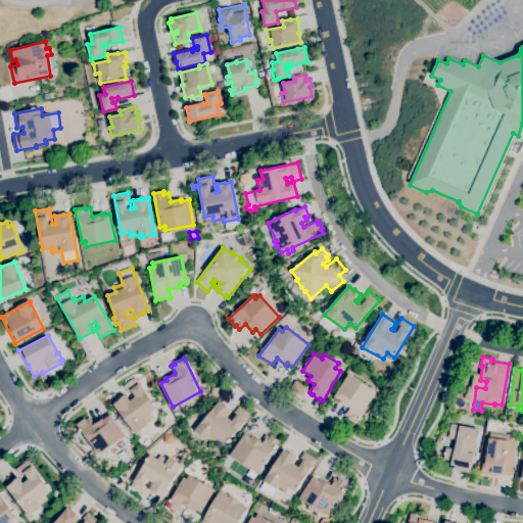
[(355,425),(342,417),(347,409),(337,402),(339,400),(334,396),(349,373),(374,389),(371,393),(374,396),(355,425)]
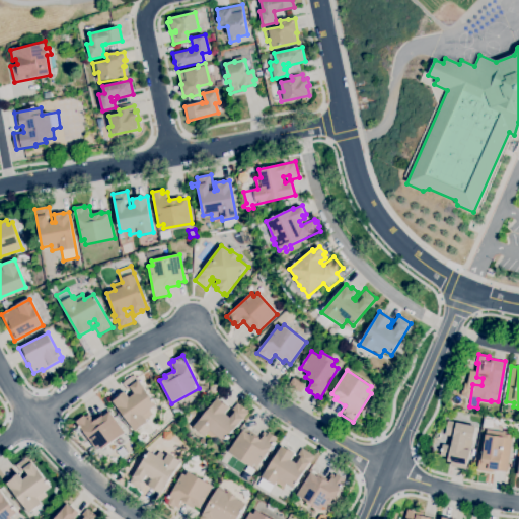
[(135,431),(112,401),(124,392),(129,398),(134,393),(130,388),(127,391),(122,384),(133,374),(157,404),(150,411),(153,415),(146,420),(147,422),(135,431)]
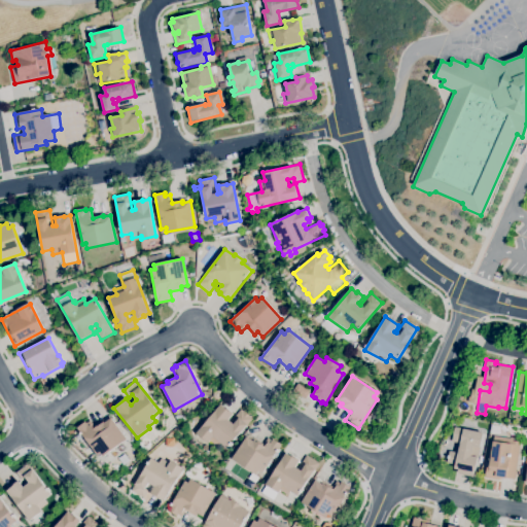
[(305,399),(292,391),(296,384),(310,391),(305,399)]
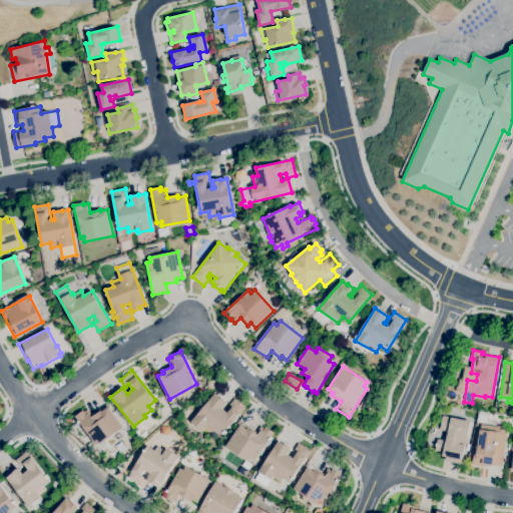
[(221,437),(214,431),(210,436),(190,422),(215,393),(227,403),(222,409),(227,413),(231,408),(228,406),(234,398),(246,408),(221,437)]
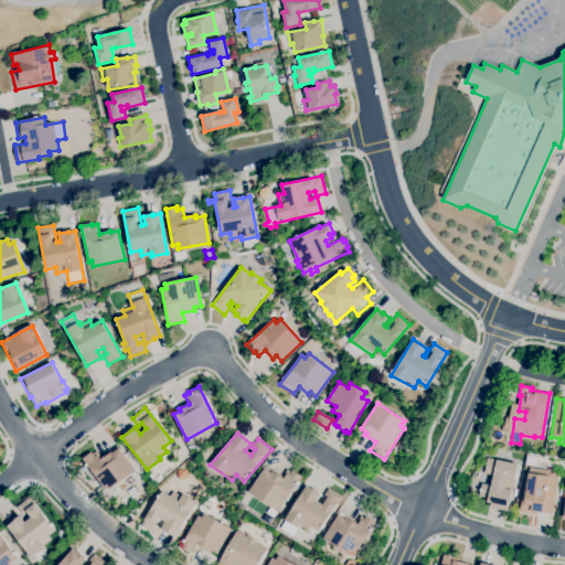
[(110,490),(108,487),(104,489),(85,465),(82,459),(91,452),(92,455),(96,451),(102,458),(110,452),(112,454),(118,448),(136,470),(110,490)]
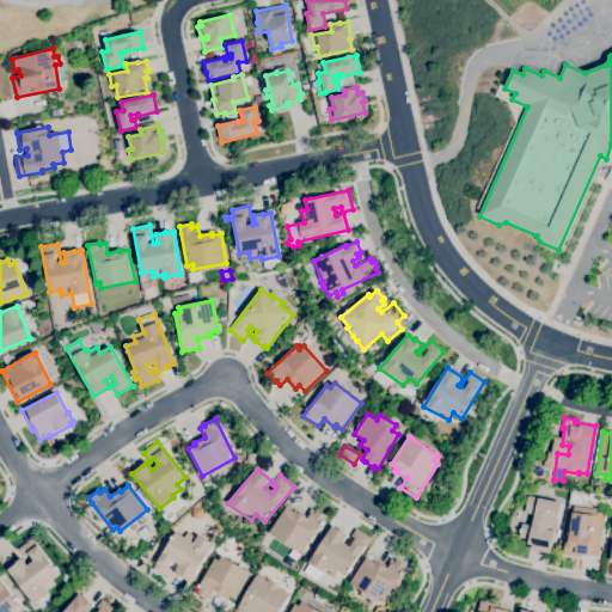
[(549,555),(532,551),(533,546),(527,545),(528,540),(519,538),(522,524),(532,526),(534,516),(524,514),(528,495),(561,503),(557,521),(549,520),(546,530),(555,532),(549,555)]
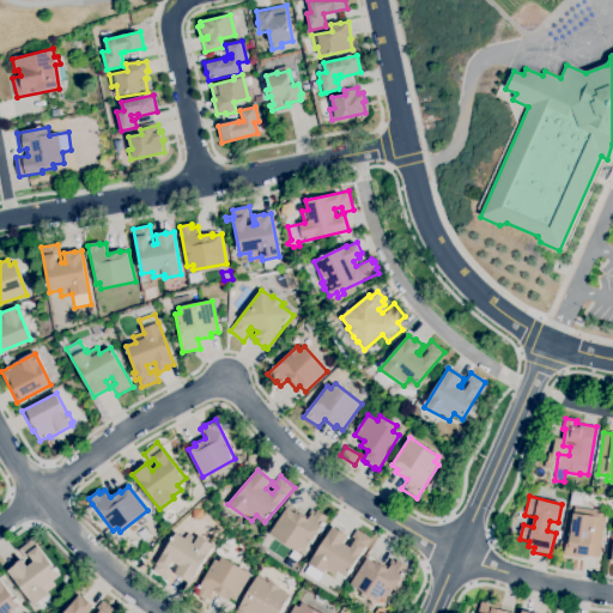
[(582,559),(563,557),(565,541),(568,542),(574,508),(596,511),(595,514),(605,515),(598,558),(582,556),(582,559)]
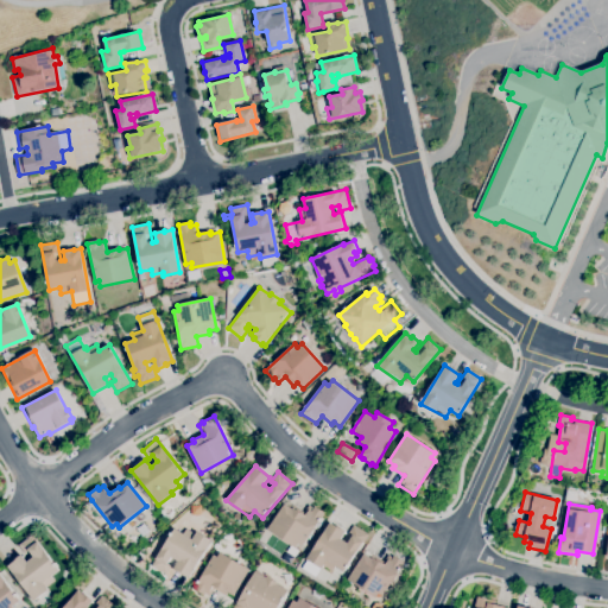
[(295,549),(267,531),(284,505),(292,510),(293,508),(303,514),(308,506),(312,508),(315,506),(325,513),(303,546),(298,544),(295,549)]
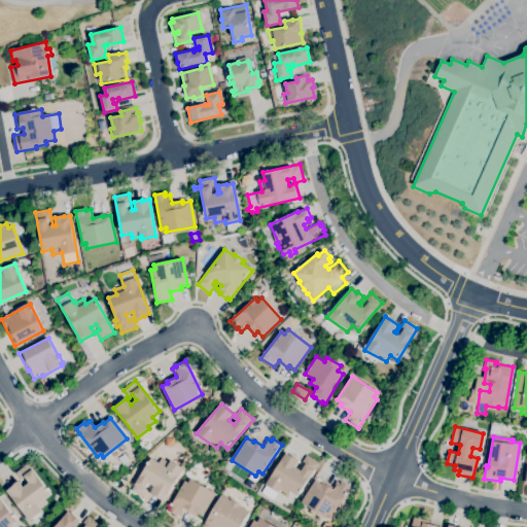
[(273,501),(260,493),(286,453),(300,460),(294,467),(302,471),(305,466),(302,464),(307,455),(318,463),(297,497),(290,492),(287,496),(279,491),(273,501)]
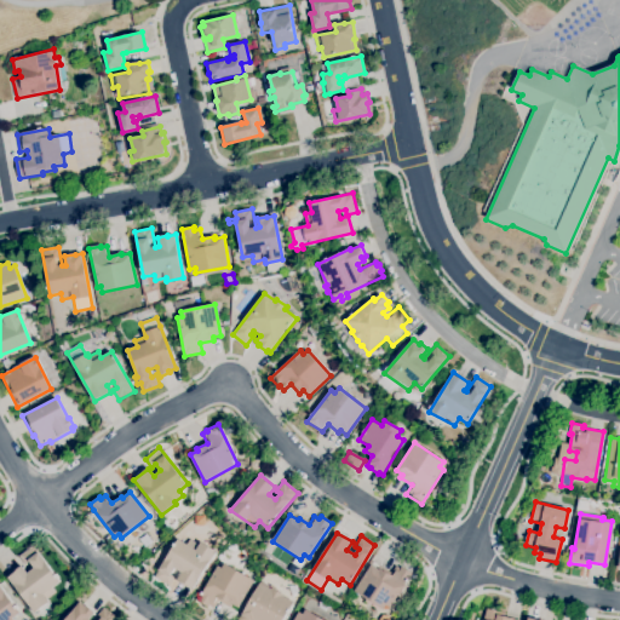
[(191,590),(177,580),(183,573),(179,570),(168,586),(154,578),(177,539),(187,545),(189,539),(199,545),(200,541),(216,551),(191,590)]
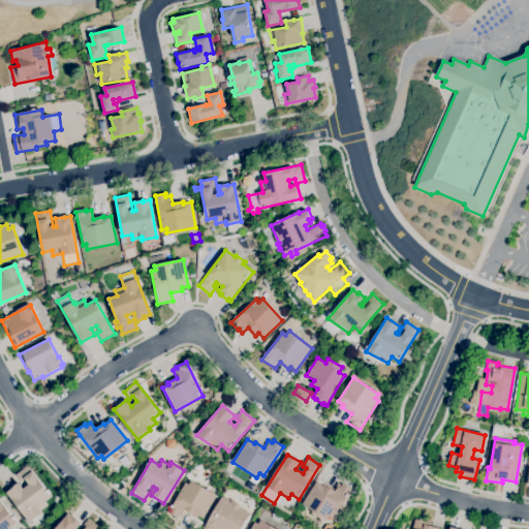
[(29,524),(6,493),(11,490),(10,488),(18,483),(23,490),(30,485),(26,479),(22,483),(16,474),(29,465),(51,497),(43,502),(48,506),(39,511),(41,515),(29,524)]
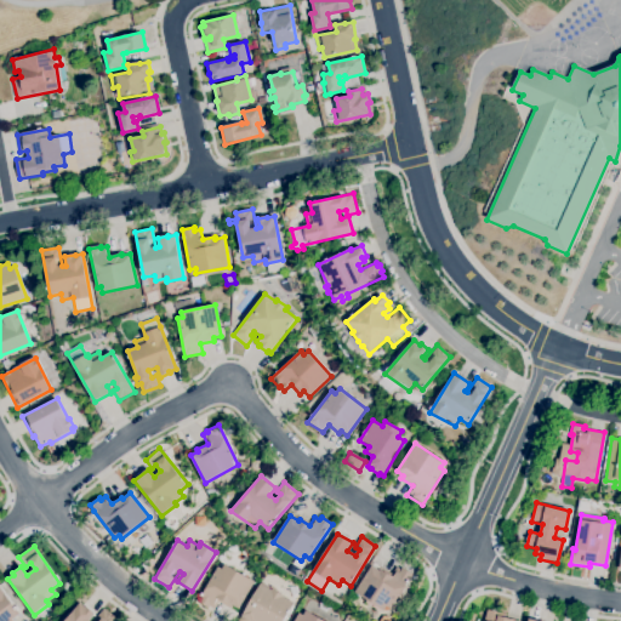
[(239,610),(232,605),(229,609),(218,602),(214,609),(210,607),(208,609),(197,602),(218,567),(222,569),(224,564),(256,582),(239,610)]
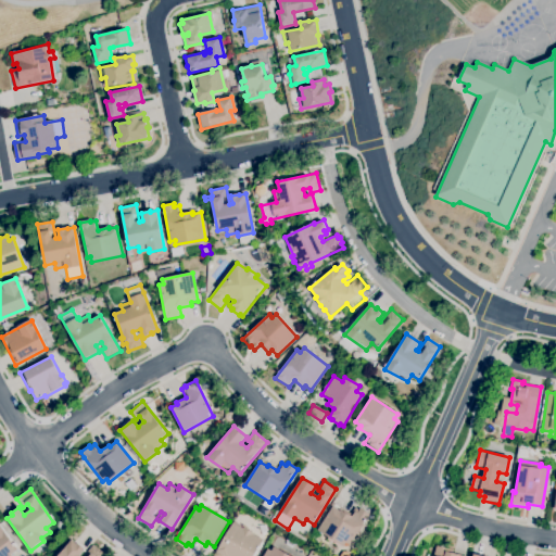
[(341,548),(328,540),(329,538),(318,531),(332,507),(340,512),(341,510),(350,516),(354,508),(358,510),(359,508),(369,514),(350,545),(346,543),(344,547),(342,546),(341,548)]
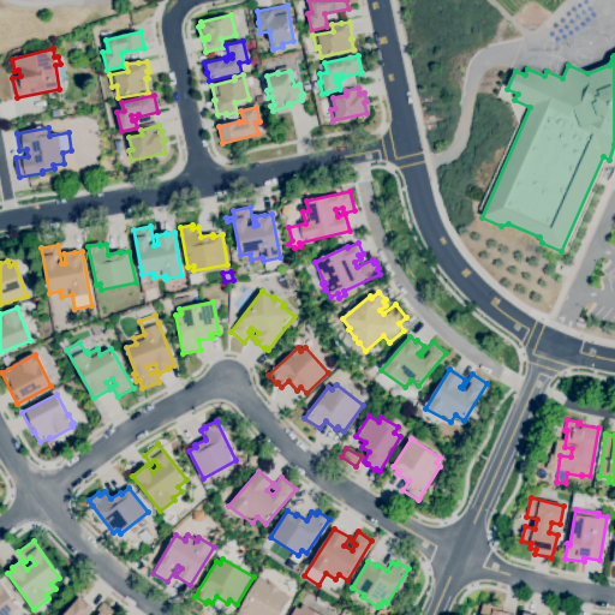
[(282,614),(236,614),(257,579),(268,585),(269,583),(281,590),(280,591),(292,598),(282,614)]
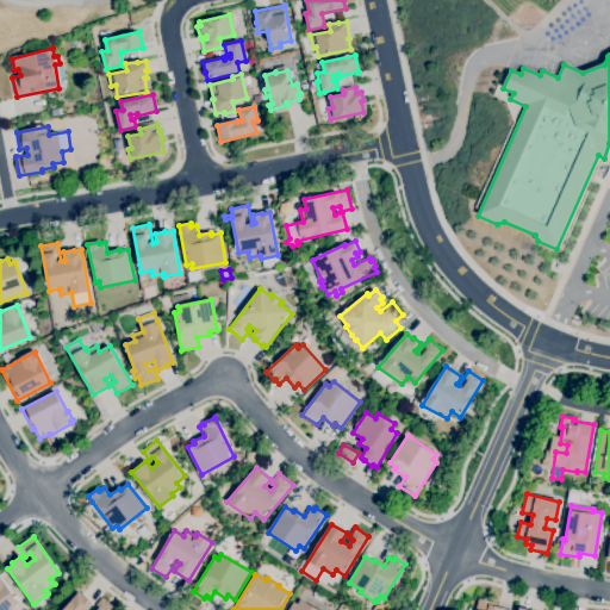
[(0,609),(0,578),(19,603),(12,609),(0,609)]
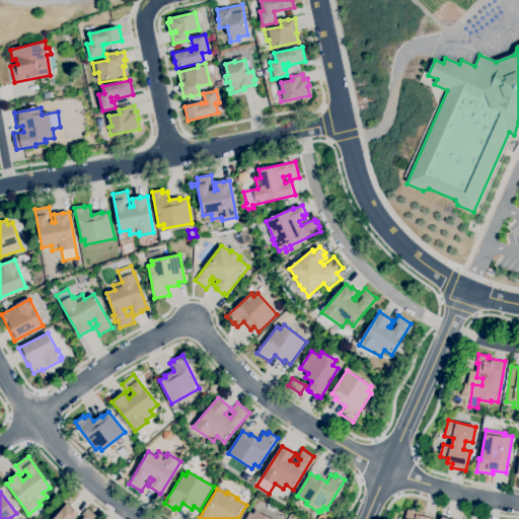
[(96,518),(54,518),(66,504),(72,508),(72,507),(80,513),(75,518),(82,518),(83,518),(80,516),(87,508),(98,517),(96,518)]
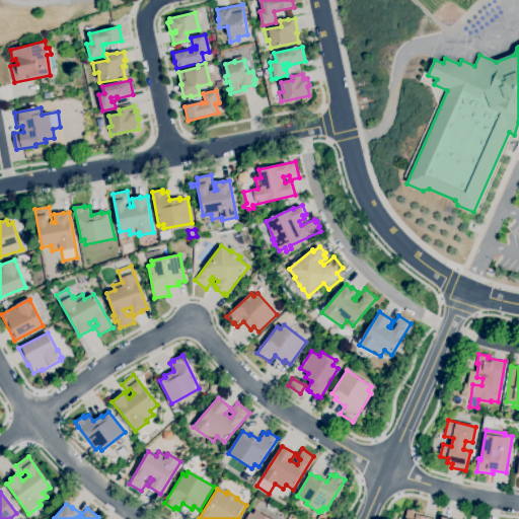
[(270,518),(250,509),(244,518),(270,518)]
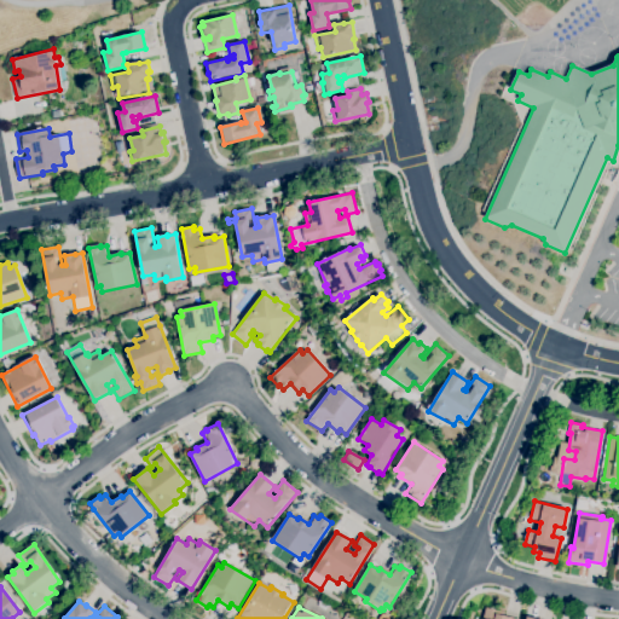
[(484,618),(486,607),(503,611),(502,615),(515,618),(484,618)]
